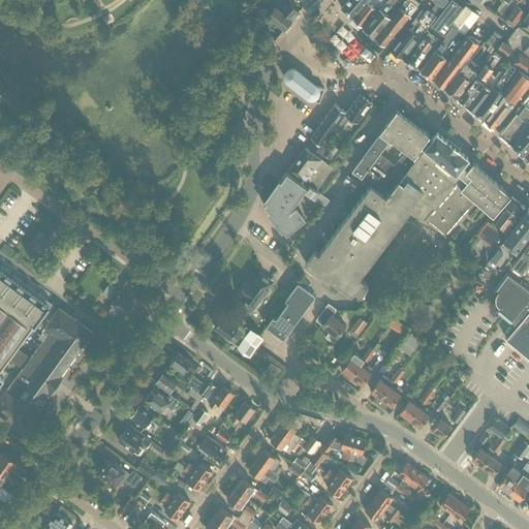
[(279,7),(292,20),(300,11),(291,4),(293,3),(289,0),(281,0),(280,1),(282,3),(279,7)]
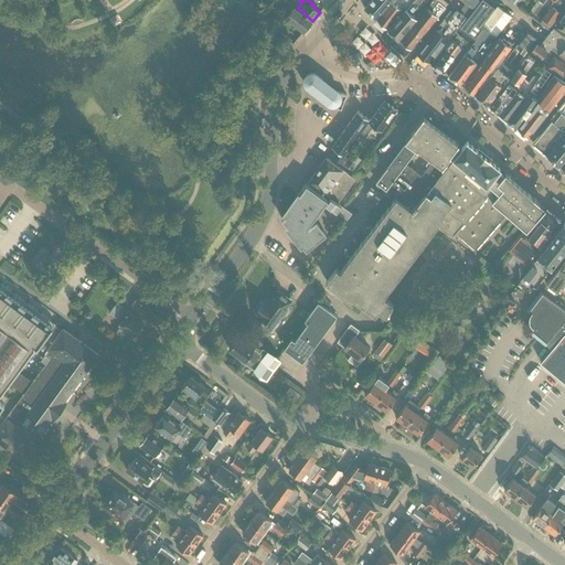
[(376,19),(384,9),(392,0),(370,0),(364,8),(376,19)]
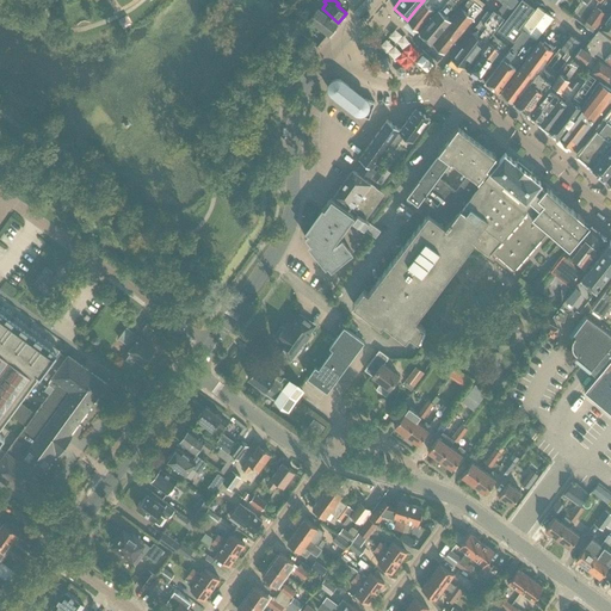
[(424,0),(415,10),(417,10),(407,20),(418,30),(427,19),(429,20),(438,10),(427,0),(424,0)]
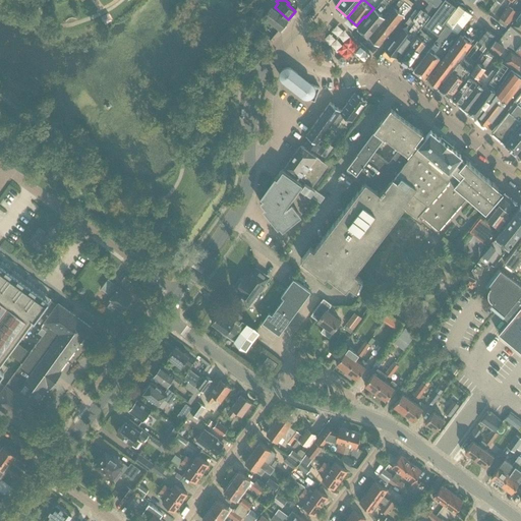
[(380,0),(373,8),(365,17),(357,26),(367,36),(384,15),(397,0),(380,0)]
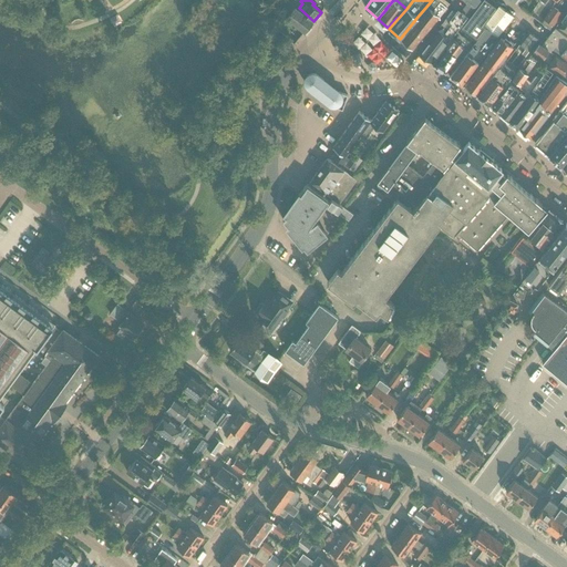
[(432,0),(418,17),(419,18),(401,40),(412,50),(440,16),(433,10),(441,0),(432,0)]
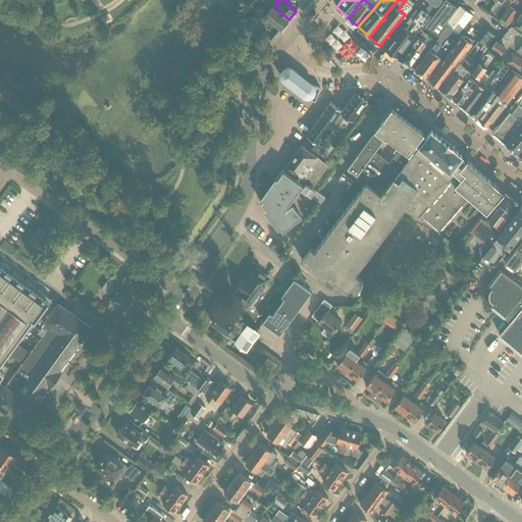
[(440,0),(426,0),(432,4),(427,10),(430,13),(440,0)]
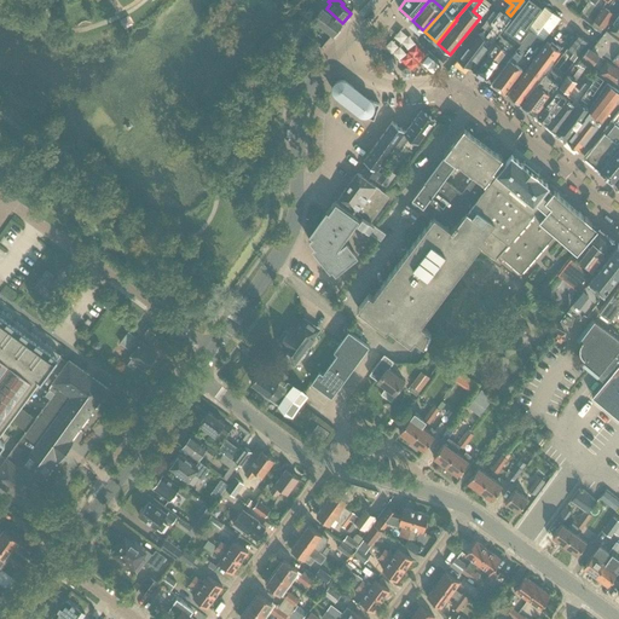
[(541,44),(561,18),(545,6),(531,24),(525,33),(515,45),(518,47),(491,82),(504,91),(541,44)]
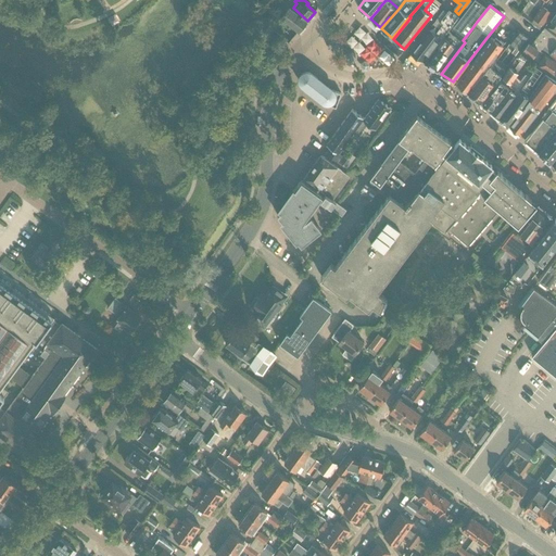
[(552,13),(542,5),(533,19),(543,26),(552,13)]
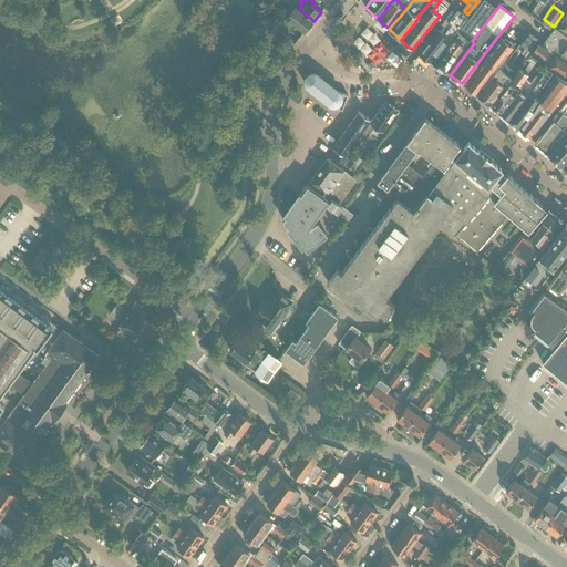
[(305,33),(312,22),(295,8),(286,19),(305,33)]
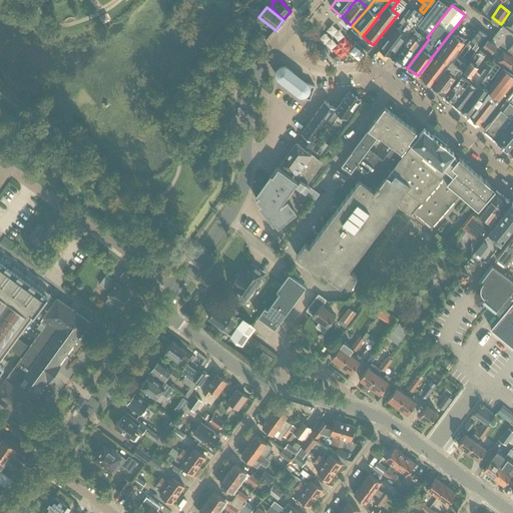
[(389,56),(406,34),(408,35),(422,15),(414,9),(406,19),(409,21),(402,31),(395,26),(379,49),(389,56)]
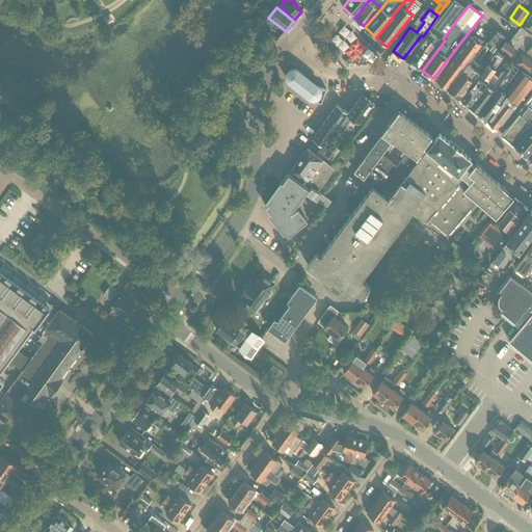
[(255,23),(261,28),(264,24),(266,20),(261,16),(255,23)]
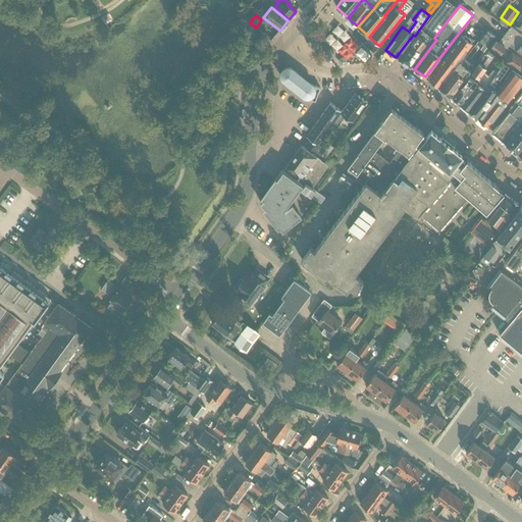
[(521,56),(521,34),(511,25),(499,41),(505,46),(511,50),(512,50),(521,56)]
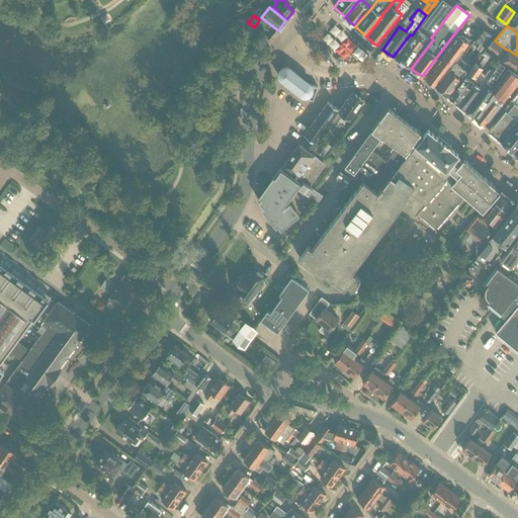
[(473,38),(484,47),(493,34),(482,27),(473,38)]
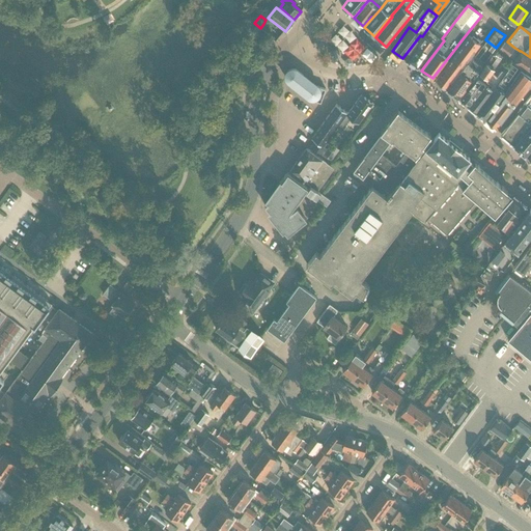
[(469,34),(436,80),(446,88),(480,43),(469,34)]
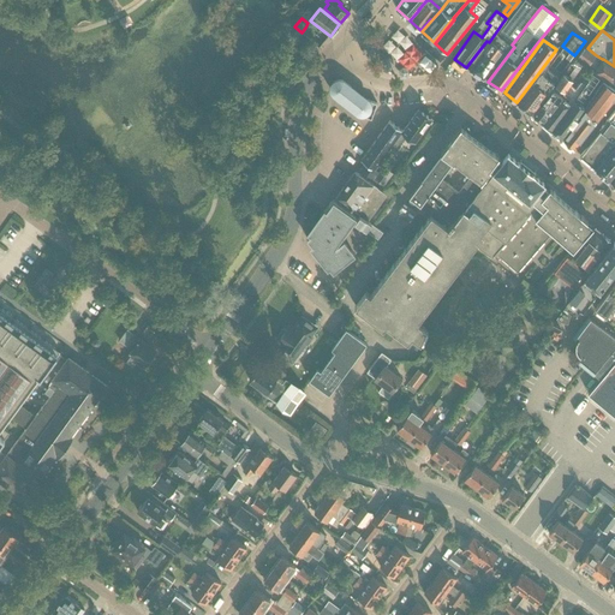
[(484,79),(502,52),(487,42),(470,70),(484,79)]
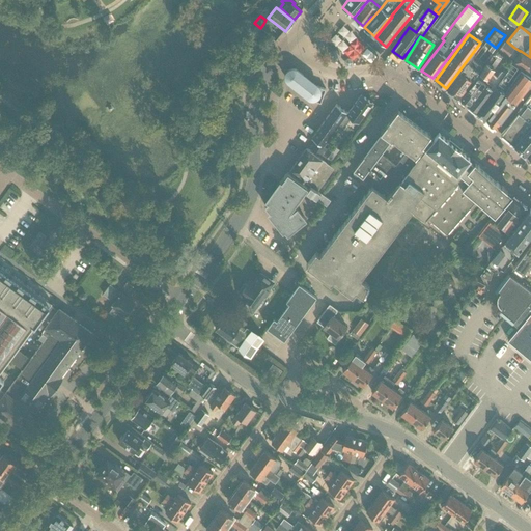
[(504,39),(499,48),(508,54),(513,47),(507,42),(504,39)]
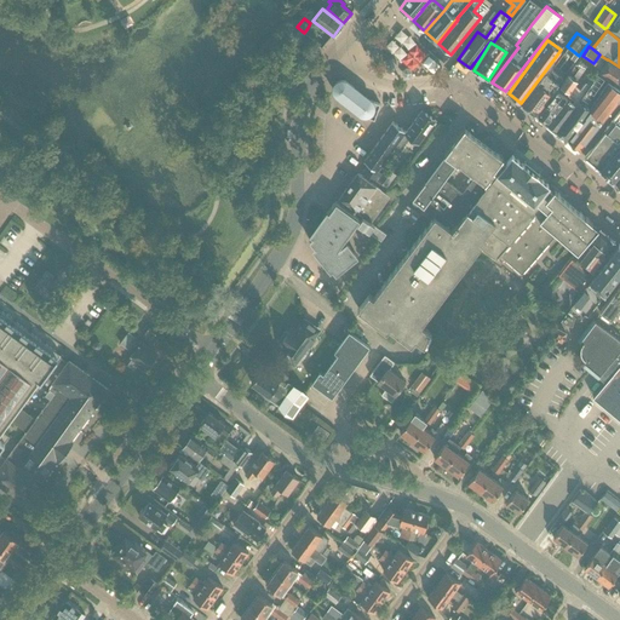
[(618,86),(619,81),(619,67),(608,59),(598,74),(618,86)]
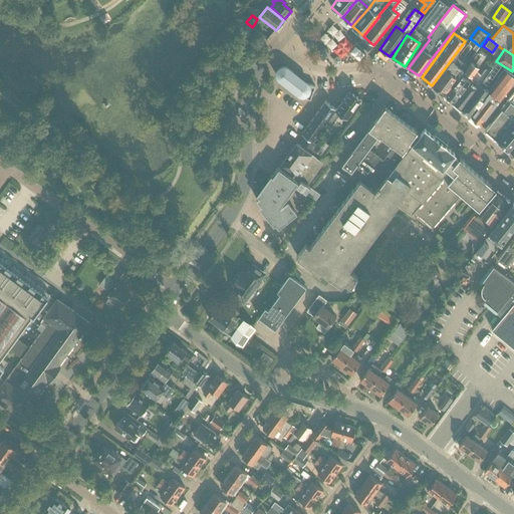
[(444,94),(466,63),(456,55),(433,85),(444,94)]
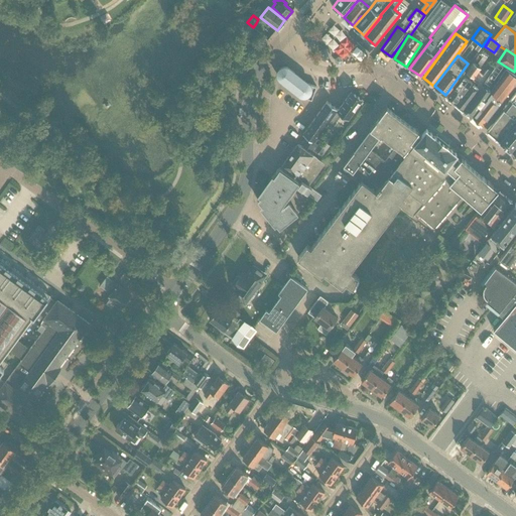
[(472,116),(491,90),(488,88),(503,65),(498,61),(498,60),(491,71),(482,84),(479,87),(463,109),(472,116)]
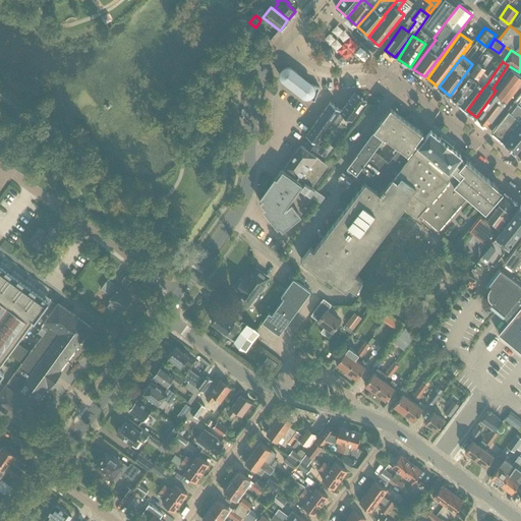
[(466,94),(483,71),(485,68),(477,62),(470,71),(470,72),(458,89),(458,88),(452,98),(459,103),(466,94)]
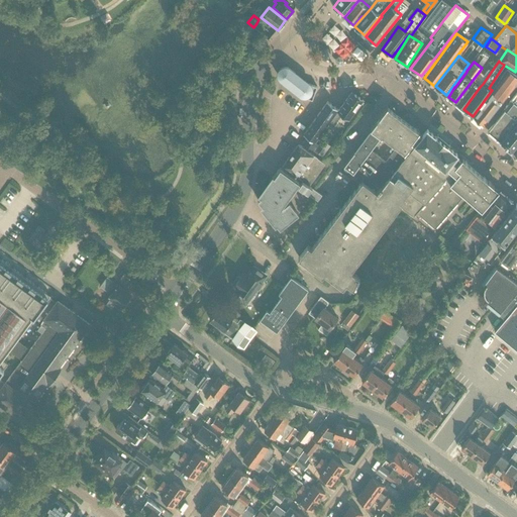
[(312,100),(317,87),(304,82),(298,77),(294,73),(290,69),(288,68),(286,67),(284,68),(282,68),(280,70),(279,72),(279,74),(279,76),(280,78),(281,79),(297,92),(300,93),(299,95),(312,100)]
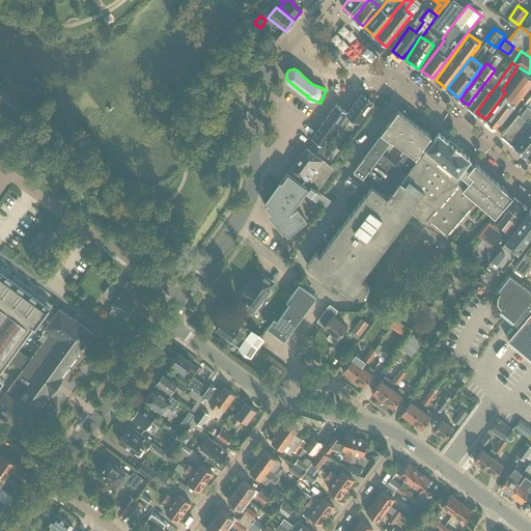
[(476,112),(493,89),(496,86),(505,73),(501,70),(497,76),(493,73),(475,95),(468,105),(476,112)]
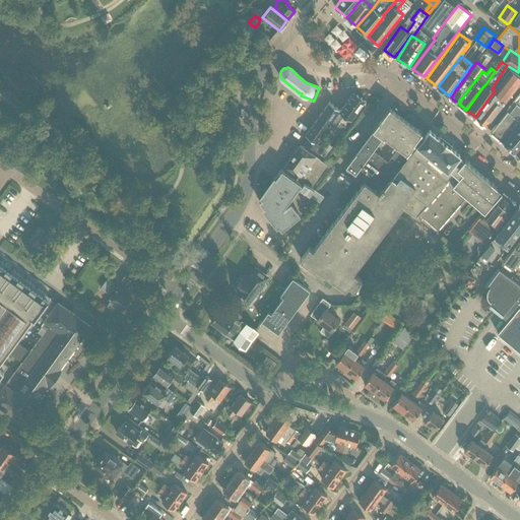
[(519,75),(510,68),(501,81),(513,90),(519,81),(519,75)]
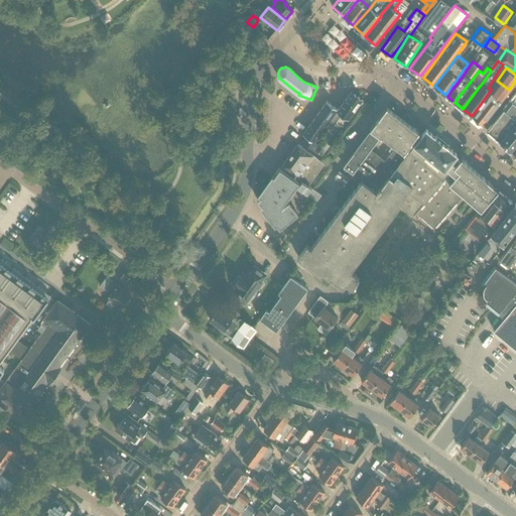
[(509,90),(497,81),(491,90),(477,110),(472,116),(482,125),(495,109),(509,90)]
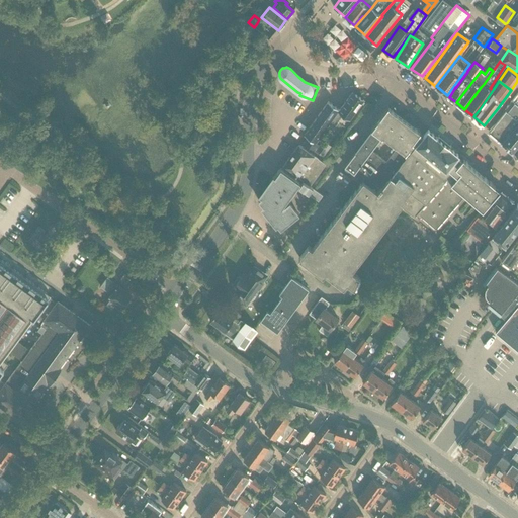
[(495,136),(517,106),(517,91),(512,99),(505,109),(489,131),(495,136)]
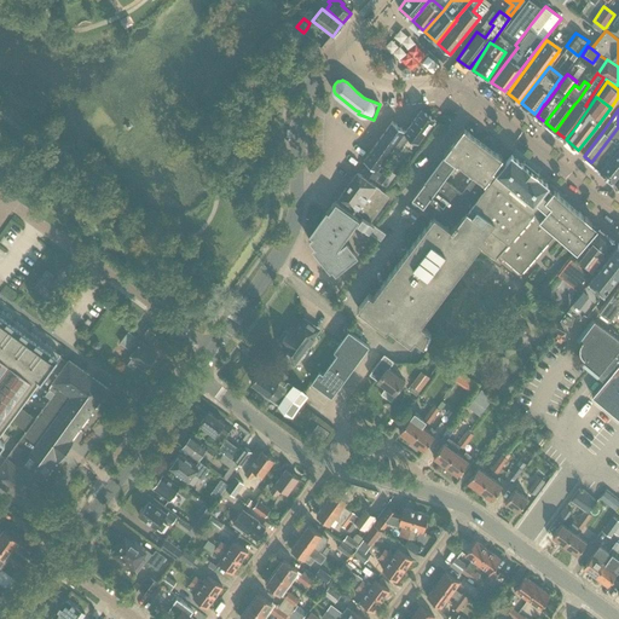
[(405,131),(392,149),(398,154),(410,134),(420,142),(434,120),(421,110),(405,131)]
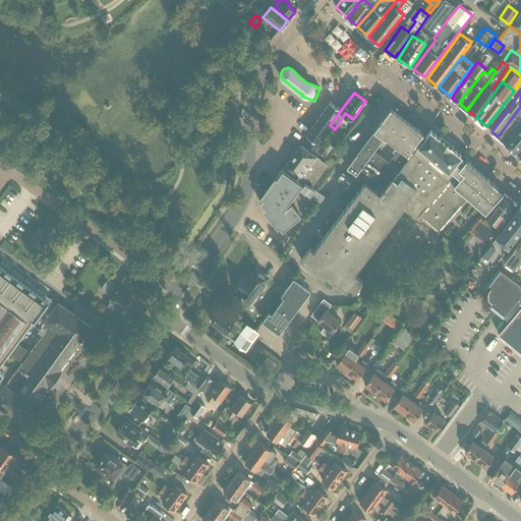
[(330,125),(341,110),(330,102),(306,135),(309,137),(304,142),(316,151),(320,146),(316,142),(329,125),(330,125)]
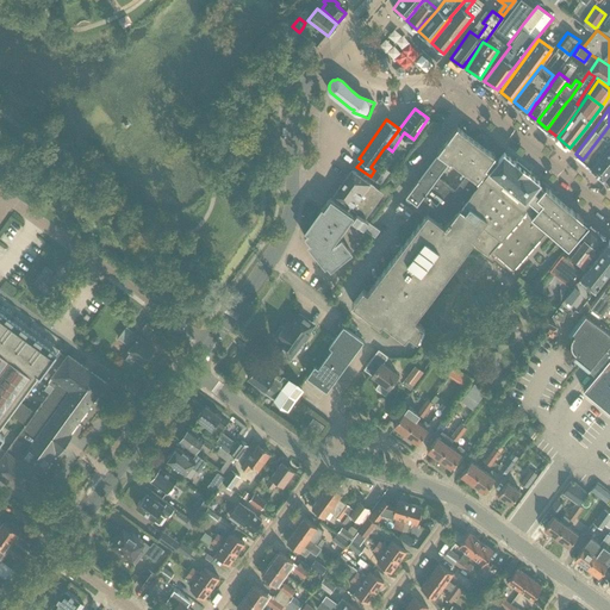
[(609,125),(583,160),(590,166),(609,141),(609,125)]
